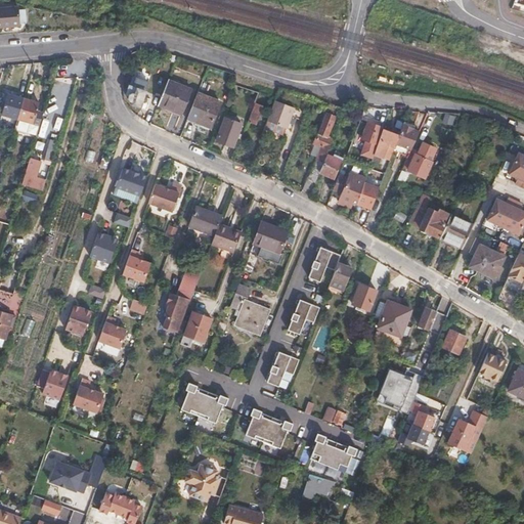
[(0,27),(19,26),(19,23),(18,14),(18,8),(0,8),(0,27)]
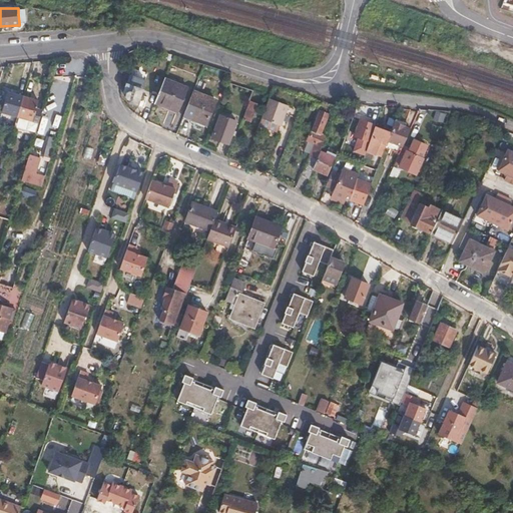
[(131,75),(128,84),(127,83),(124,91),(127,92),(126,94),(128,98),(130,99),(129,102),(138,104),(140,98),(143,100),(145,95),(141,93),(143,88),(142,88),(144,80),(131,75)]
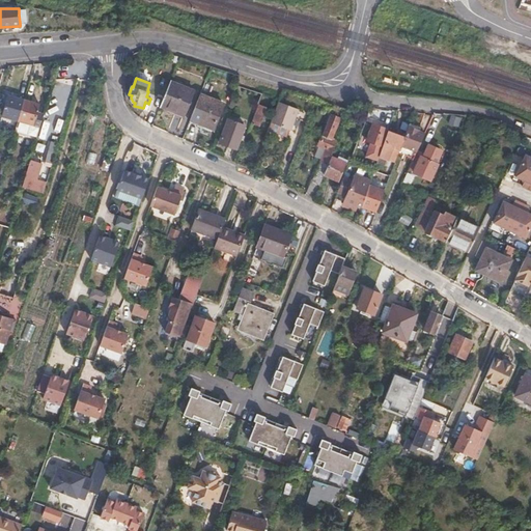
[(193,89),(171,81),(161,106),(184,115),(193,89)]
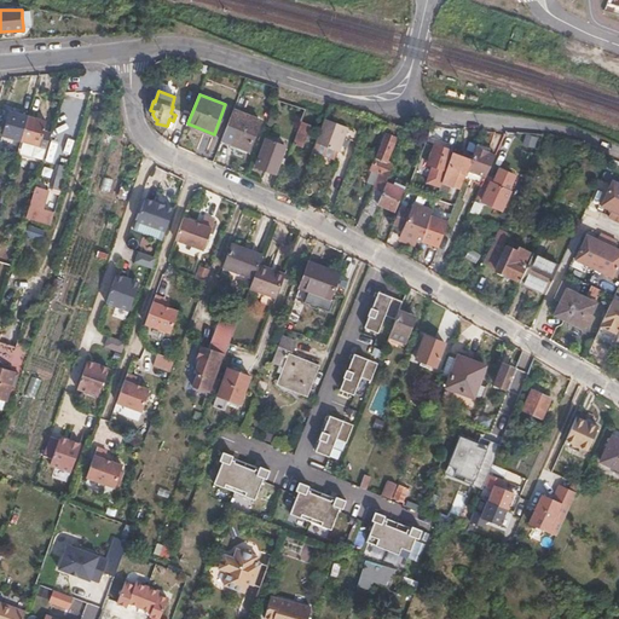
[(304,116),(306,110),(288,104),(287,110),(304,116)]
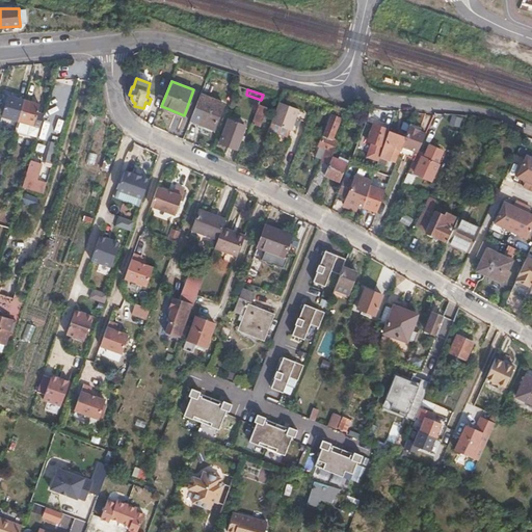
[(223,104),(201,95),(191,120),(214,128),(223,104)]
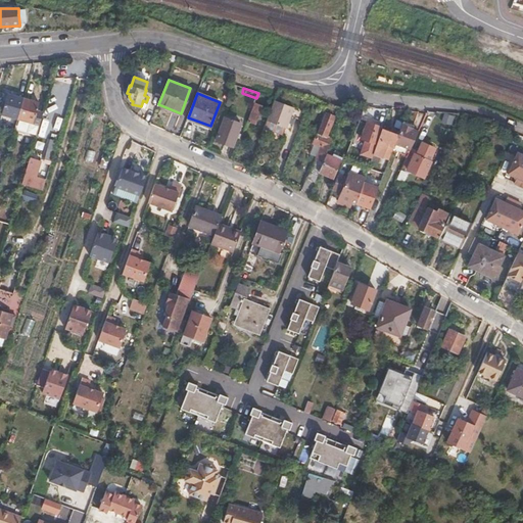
[(18,119),(24,99),(7,94),(5,102),(0,100),(0,111),(3,112),(3,113),(18,119)]
